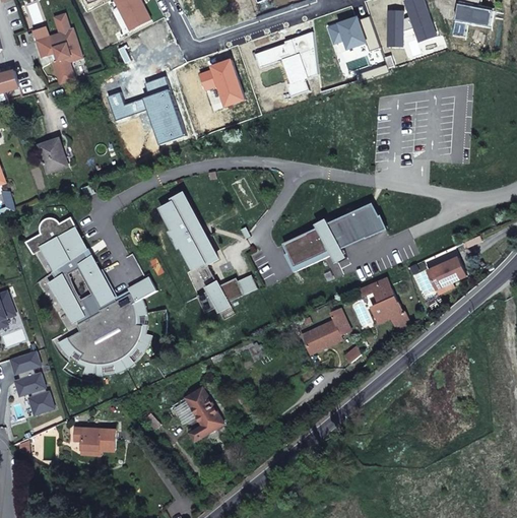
[(149,17),(140,0),(114,0),(128,28),(149,17)]
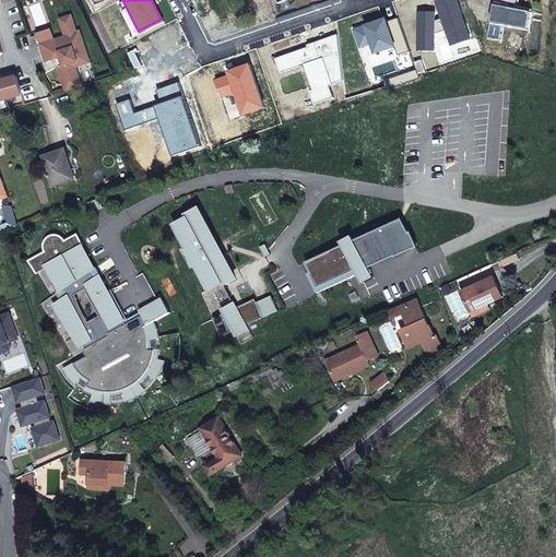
[(432,32),(444,27),(449,44),(466,37),(453,0),(434,0),(439,16),(432,19),(432,10),(416,10),(416,48),(432,49),(432,32)]
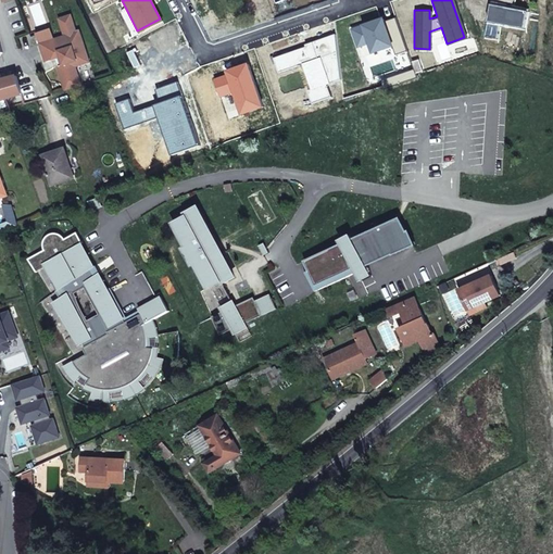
[(491,0),(491,2),(489,2),(482,34),(494,36),(498,17),(523,23),(526,9),(510,5),(510,0),(491,0)]
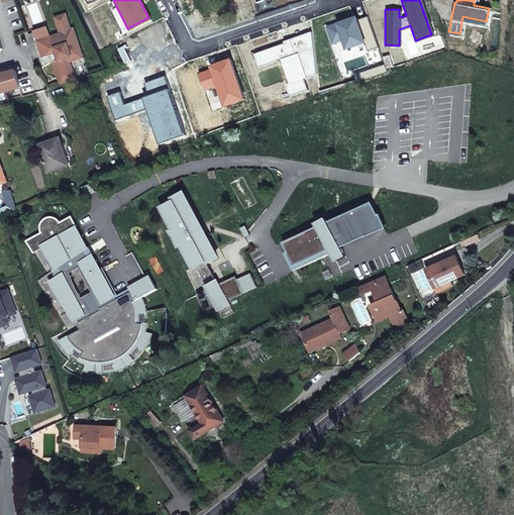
[(69,27),(64,12),(54,15),(59,30),(34,38),(40,56),(55,50),(57,58),(52,60),(59,82),(74,77),(68,60),(82,55),(72,26),(69,27)]
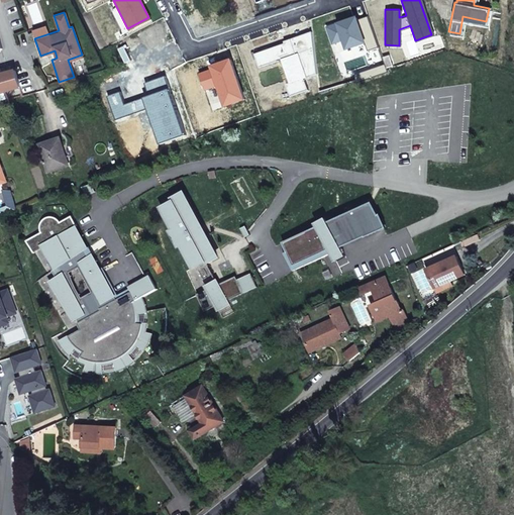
[(242,98),(229,58),(209,65),(210,68),(197,73),(202,88),(216,83),(223,104),(242,98)]
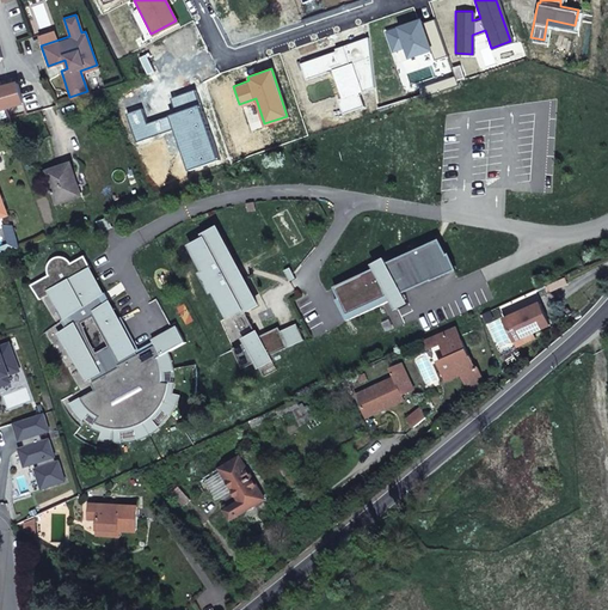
[(0,107),(2,107),(14,103),(22,102),(16,81),(0,86),(0,107)]
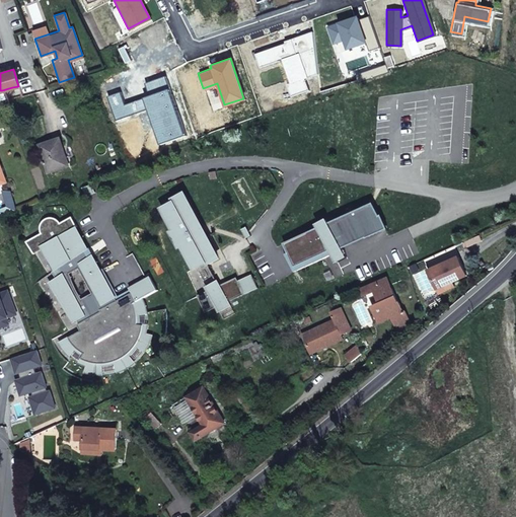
[(12,87),(2,90),(4,97),(14,94),(12,87)]
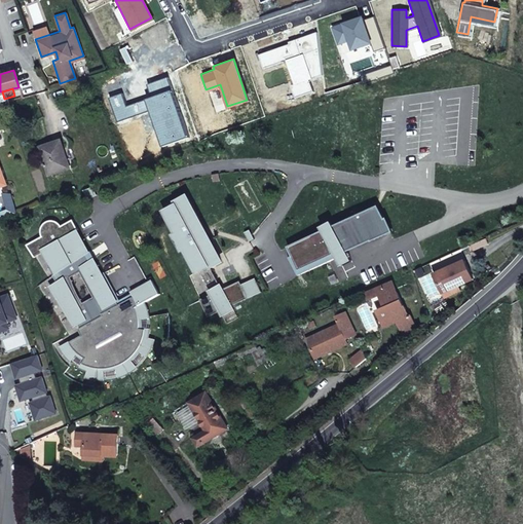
[(44,164),(47,174),(68,166),(59,139),(38,146),(44,163),(43,163),(43,165),(44,164)]
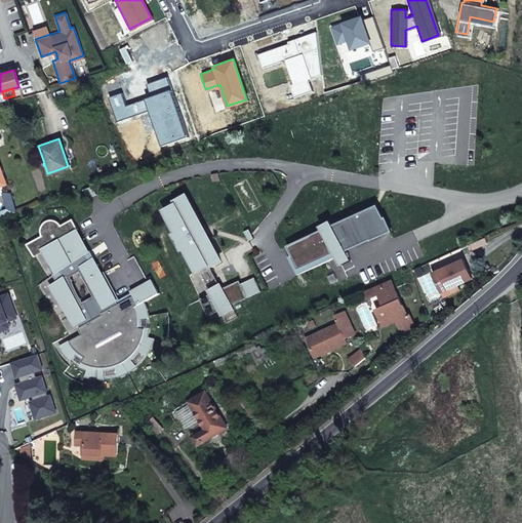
[(90,186),(81,190),(86,198),(94,194),(90,186)]
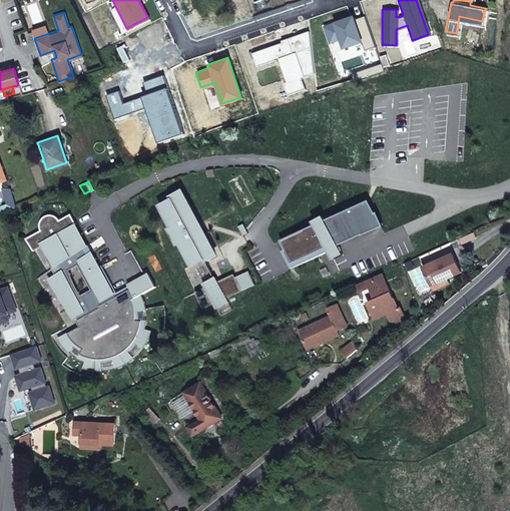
[(0,211),(15,207),(8,189),(1,188),(7,203),(0,205),(0,211)]
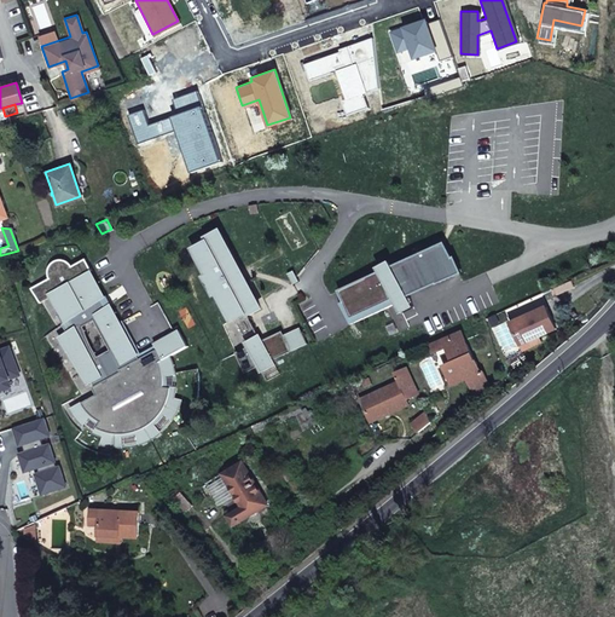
[(245,315),(259,307),(242,276),(238,277),(236,271),(238,270),(216,230),(203,236),(206,240),(192,247),(206,274),(201,276),(212,295),(216,293),(231,319),(244,312),(245,315)]
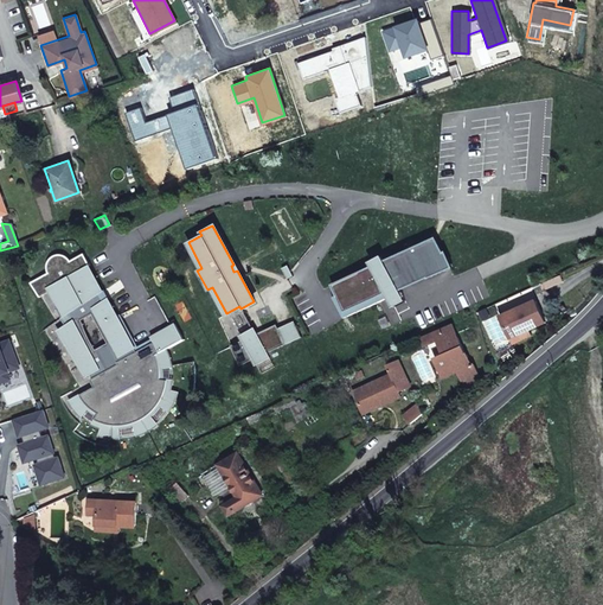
[(331,284),(342,311),(384,292),(386,297),(398,291),(396,286),(441,266),(429,239),(382,260),(380,259),(370,265),(370,266),(331,284)]
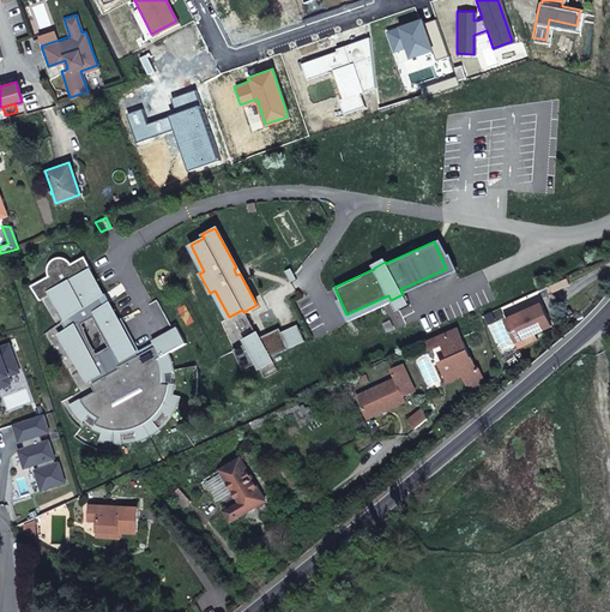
[(155,346),(137,355),(116,319),(102,295),(88,269),(90,268),(83,256),(70,263),(67,259),(61,257),(58,257),(53,257),(50,259),(48,262),(47,265),(46,268),(46,271),(47,275),(29,286),(37,300),(47,294),(64,319),(60,322),(65,329),(58,333),(88,379),(90,378),(91,382),(89,383),(94,390),(67,405),(73,414),(79,420),(88,411),(97,417),(94,424),(101,432),(98,439),(109,442),(119,443),(119,430),(133,427),(136,435),(142,432),(148,430),(153,425),(150,418),(159,407),(170,415),(173,411),(175,406),(177,401),(179,396),(168,394),(169,384),(162,384),(161,372),(173,370),(170,361),(167,352),(159,357),(155,346)]
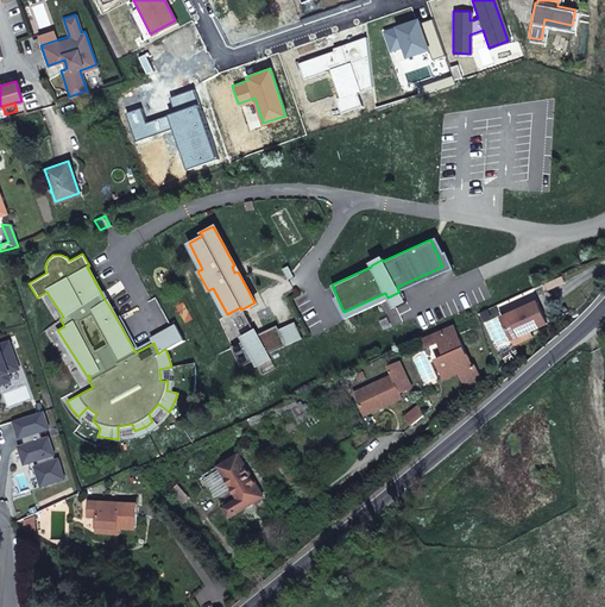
[(281,268),(287,279),(292,275),(287,266),(281,268)]
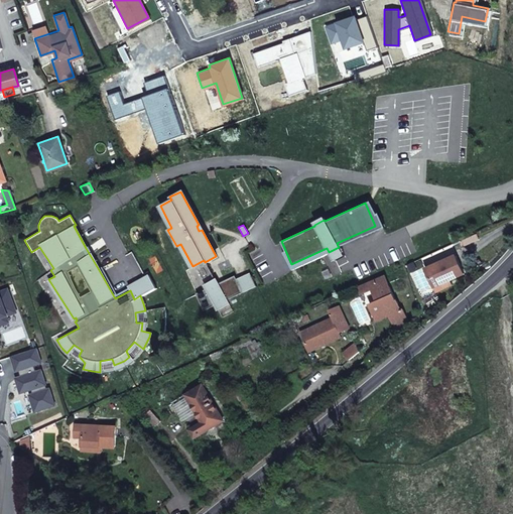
[(460,239),(463,244),(476,237),(474,233),(460,239)]
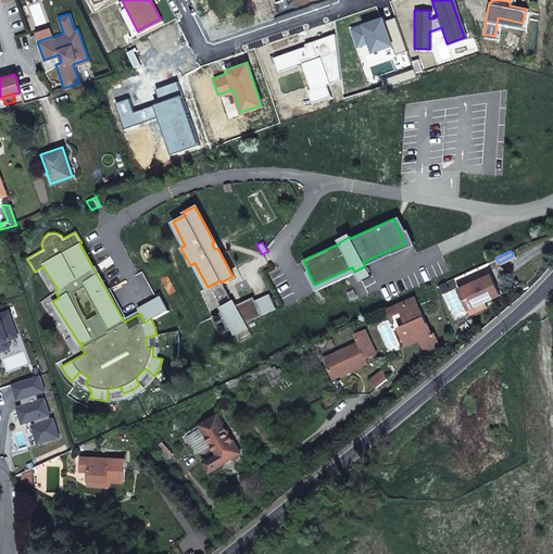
[(365,266),(354,272),(359,279),(369,274),(365,266)]
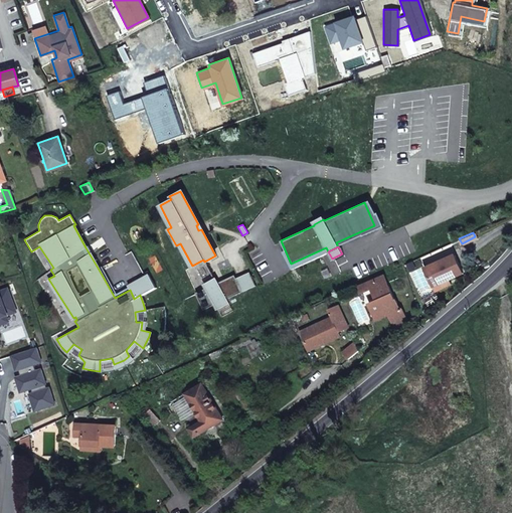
[(291,264),(285,249),(281,251),(290,269),(328,251),(326,247),(291,264)]
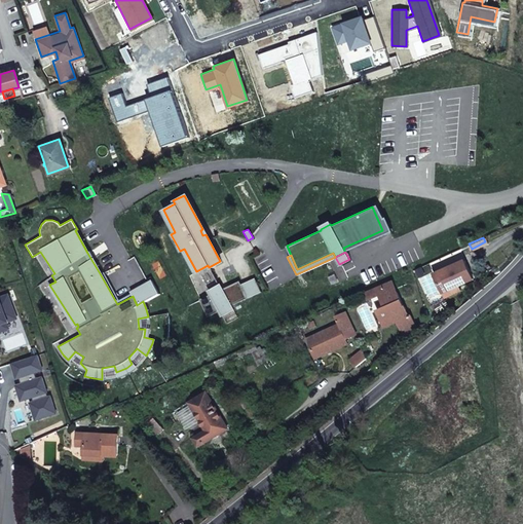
[(455,285),(471,277),(462,258),(432,272),(439,289),(454,282),(455,285)]
